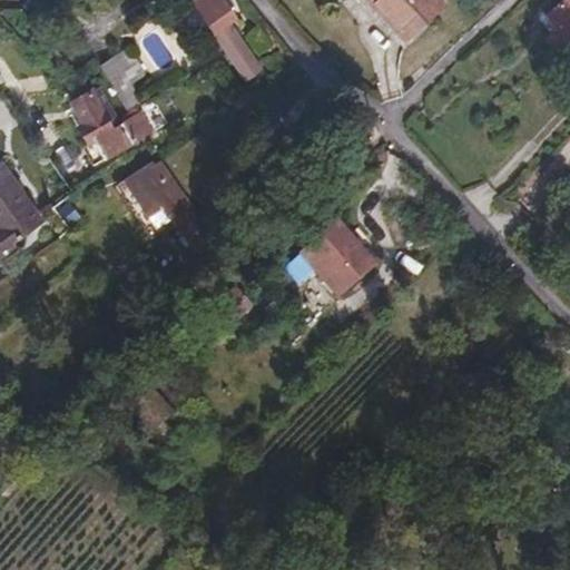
[(192,0),(248,78),(261,68),(231,23),(234,22),(218,0),(192,0)]
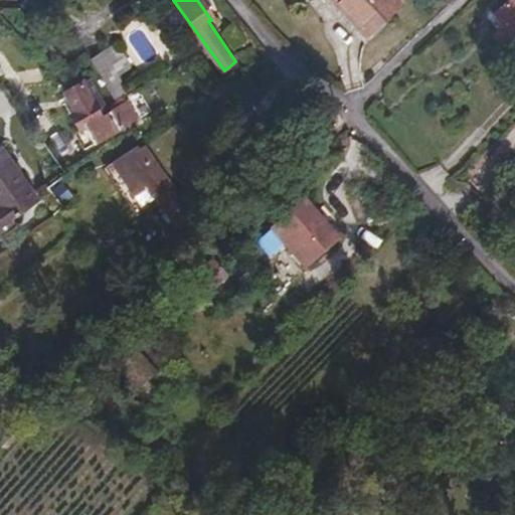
[(363,20),(369,32),(399,4),(395,0),(330,0),(339,10),(343,6),(359,23),(363,20)]
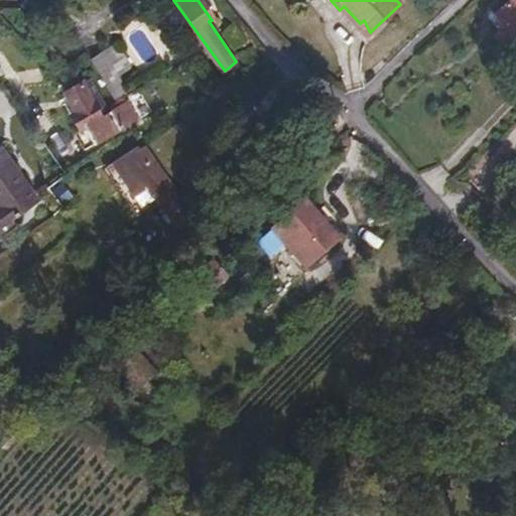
[(515,0),(512,0),(496,15),(506,25),(495,35),(505,45),(515,35),(515,0)]
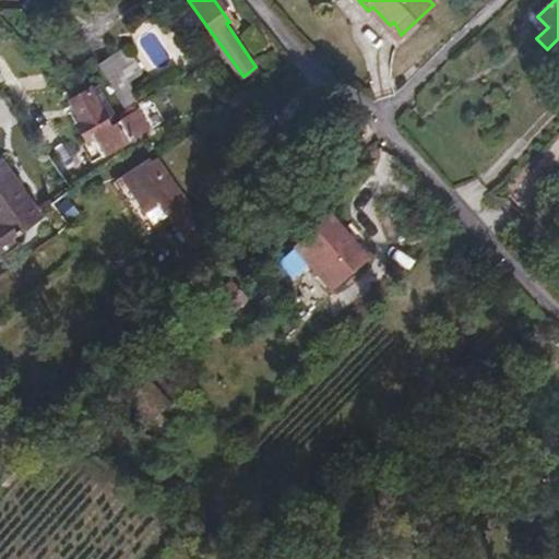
[(400,36),(401,35),(394,22),(390,25),(400,36)]
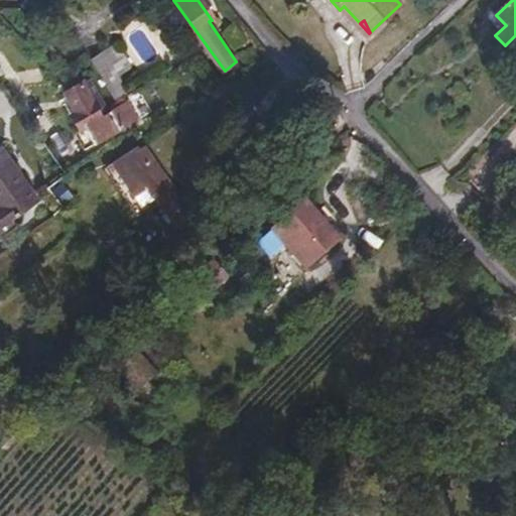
[(115,99),(129,90),(119,76),(132,68),(116,43),(90,59),(115,99)]
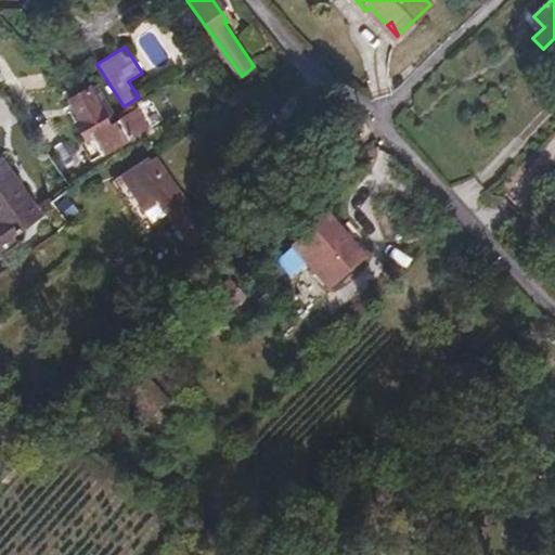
[(116,123),(110,126),(88,90),(69,101),(81,121),(77,124),(98,157),(127,140),(116,123)]
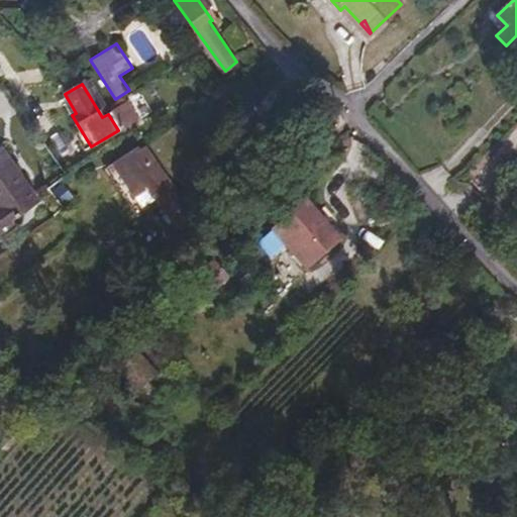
[(146,87),(124,100),(129,109),(151,95),(146,87)]
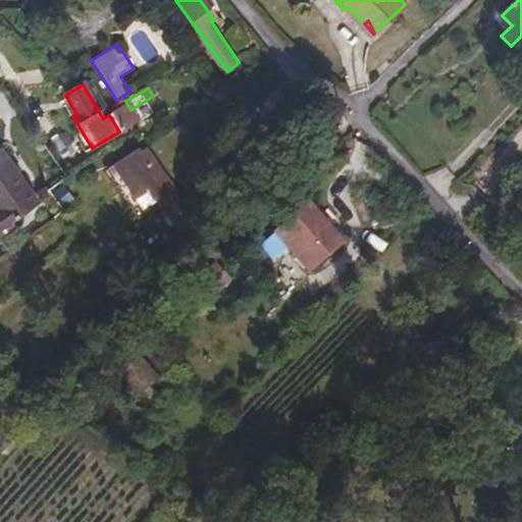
[(154,202),(176,186),(147,146),(142,150),(139,148),(123,159),(133,173),(123,179),(132,191),(136,189),(142,197),(148,193),(154,202)]
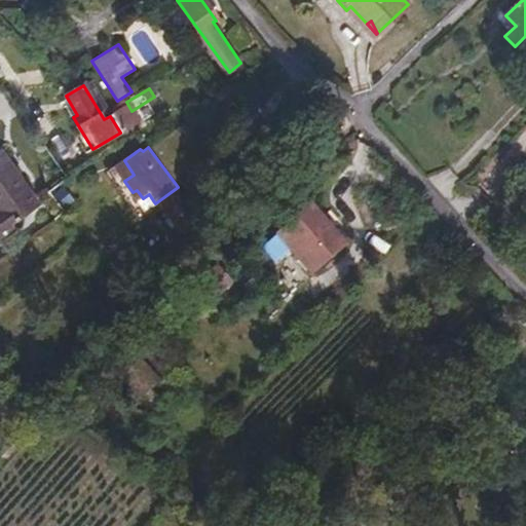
[(0,207),(25,189),(0,152),(0,207)]
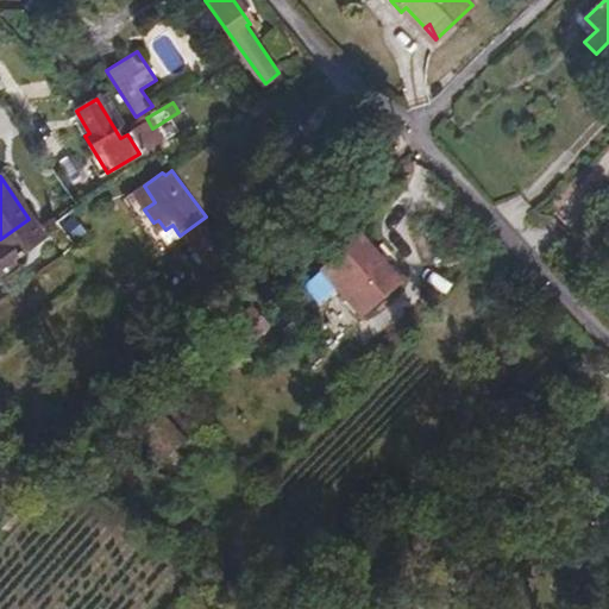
[(208,269),(212,267),(230,290),(240,281),(205,236),(192,245),(208,269)]
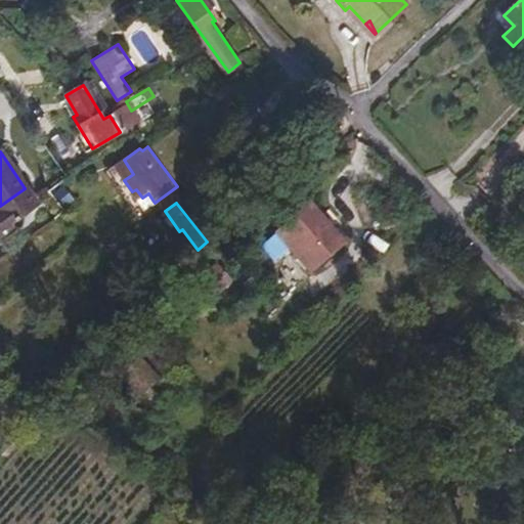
[(264,246),(274,258),(290,245),(310,266),(340,238),(310,205),(264,246)]
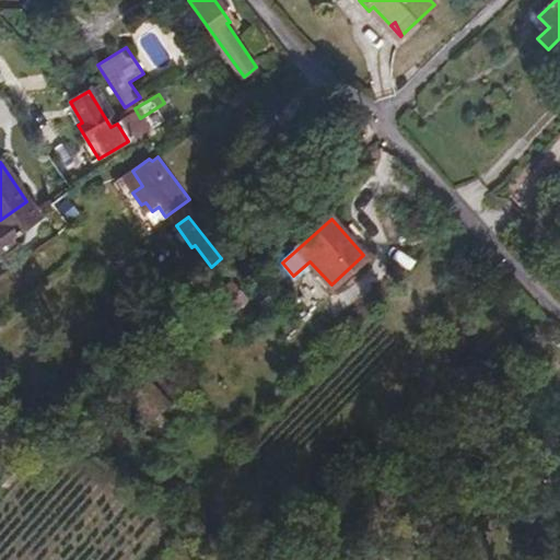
[(228,318),(248,299),(236,287),(216,305),(228,318)]
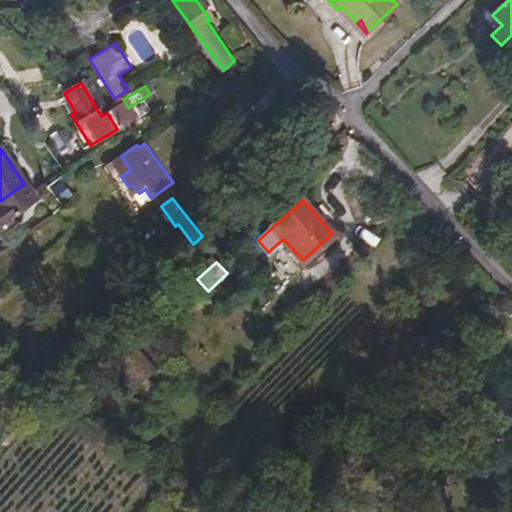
[(149,396),(166,379),(140,353),(123,370),(149,396)]
